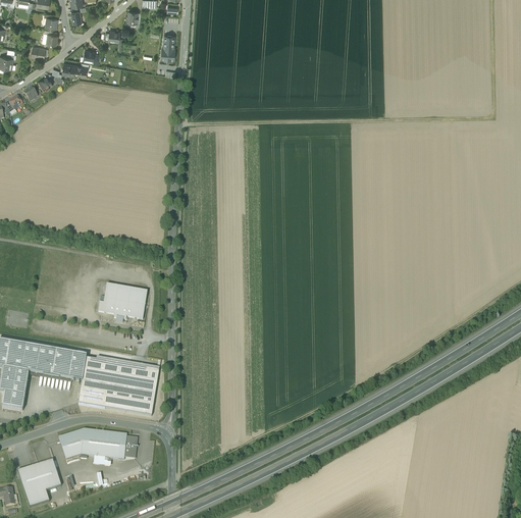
[(137,8),(127,7),(126,18),(136,19),(136,16),(137,8)]
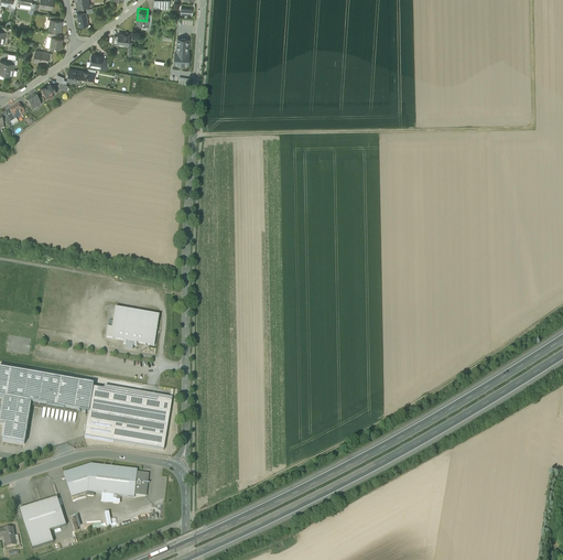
[(85,9),(76,10),(78,22),(87,21),(85,9)]
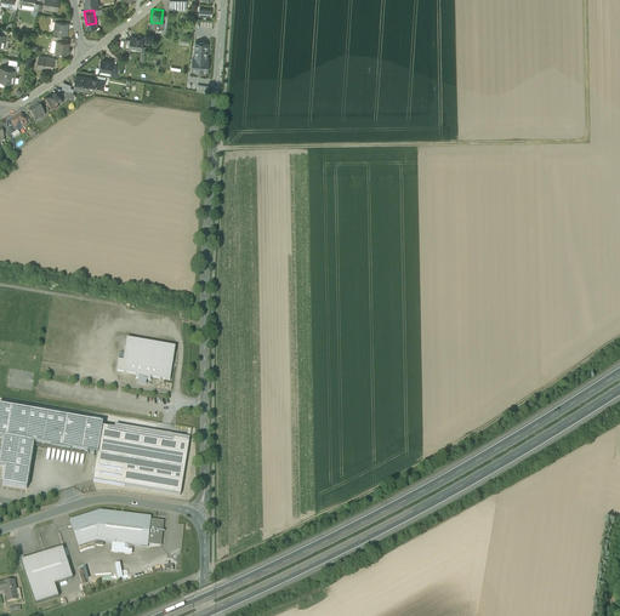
[(60,17),(55,16),(55,17),(52,28),(66,29),(67,18),(60,17)]
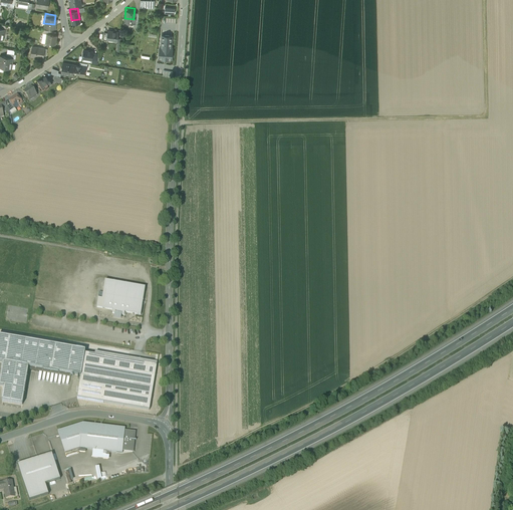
[(117,28),(107,26),(106,29),(106,34),(106,35),(116,36),(117,28)]
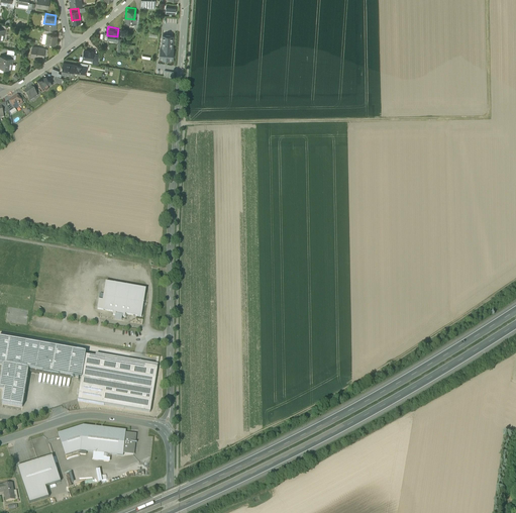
[(48,30),(46,29),(46,30),(45,34),(44,39),(55,40),(57,31),(48,30)]
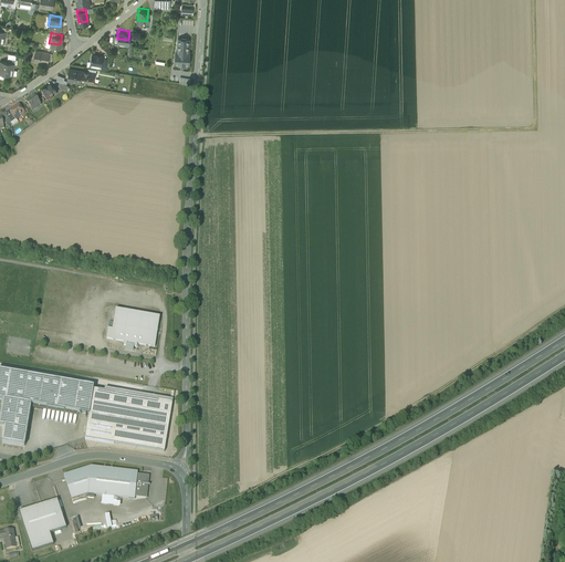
[(189,34),(176,33),(175,47),(173,47),(171,59),(188,61),(189,48),(188,48),(189,34)]
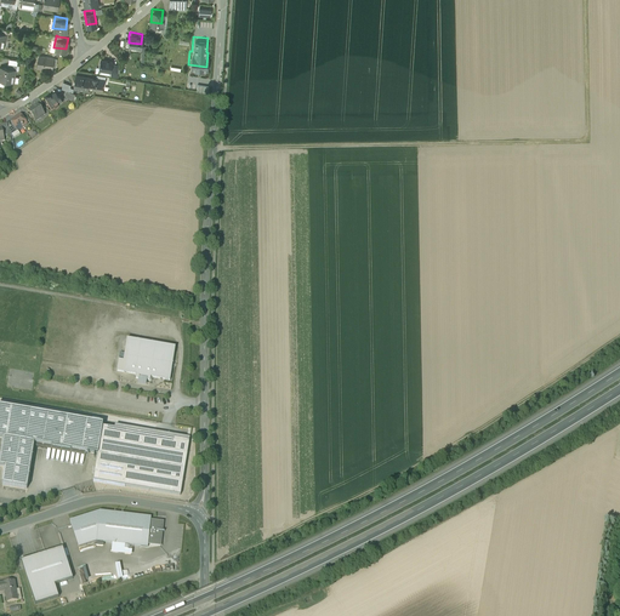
[(52,53),(38,51),(37,63),(51,66),(51,62),(52,53)]
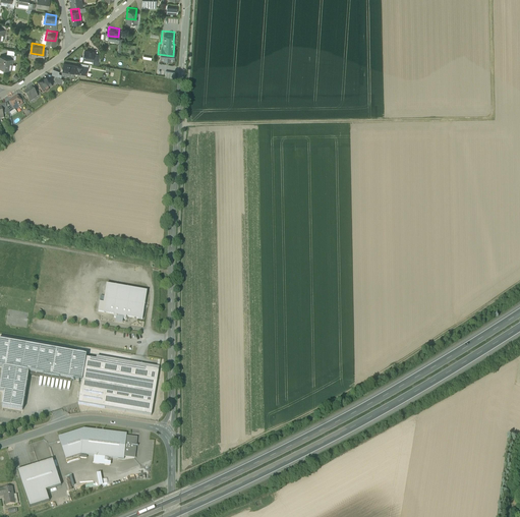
[(94,48),(83,46),(82,55),(92,56),(93,51),(94,48)]
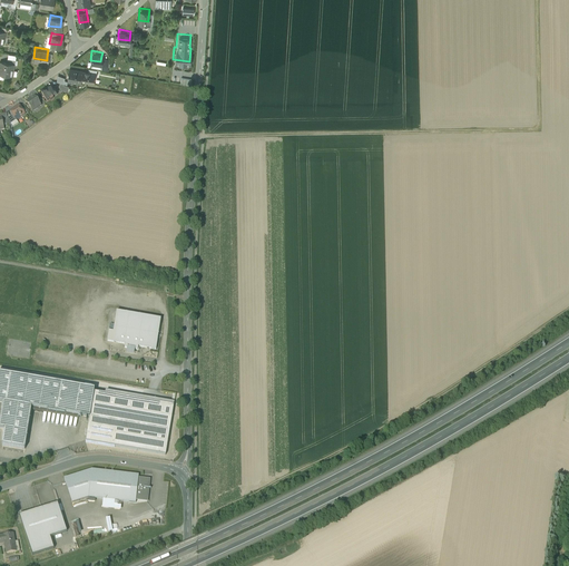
[(6,58),(0,57),(0,69),(12,71),(16,72),(16,67),(11,66),(12,60),(13,60),(6,58)]
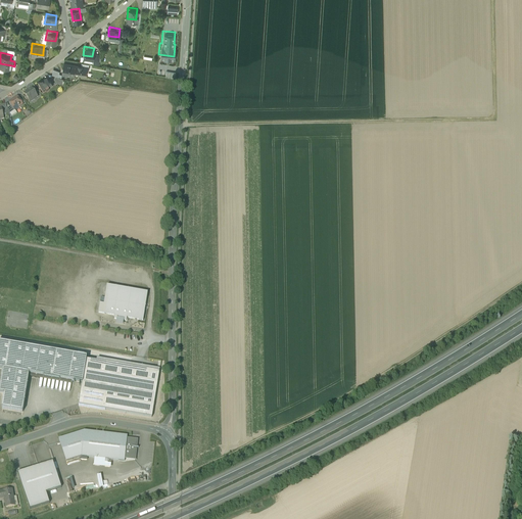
[(75,61),(62,59),(60,72),(74,74),(75,66),(75,61)]
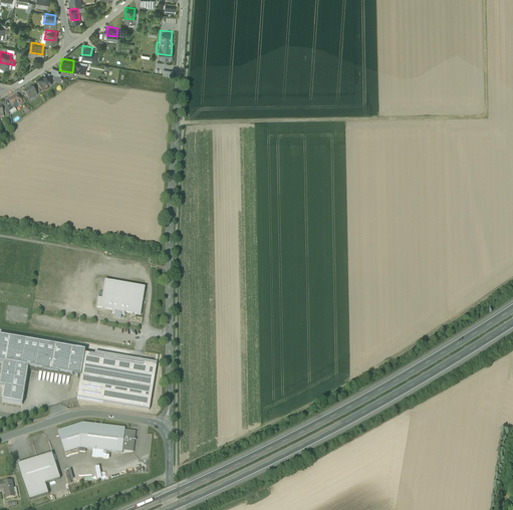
[(85,62),(73,60),(73,65),(75,66),(75,69),(83,70),(84,66),(85,66),(85,62)]
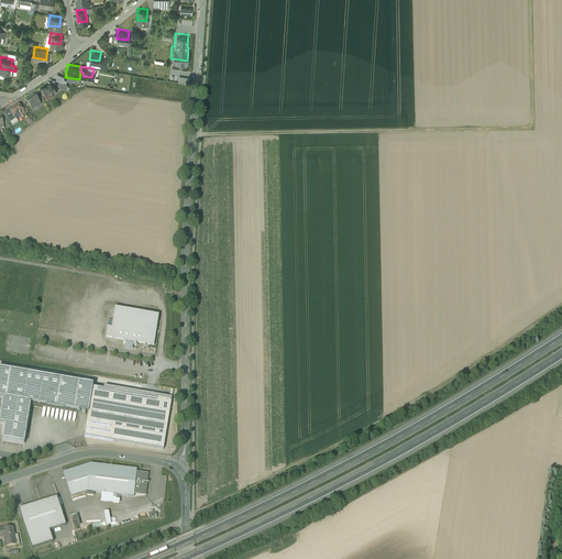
[(67,81),(59,78),(57,85),(65,88),(67,81)]
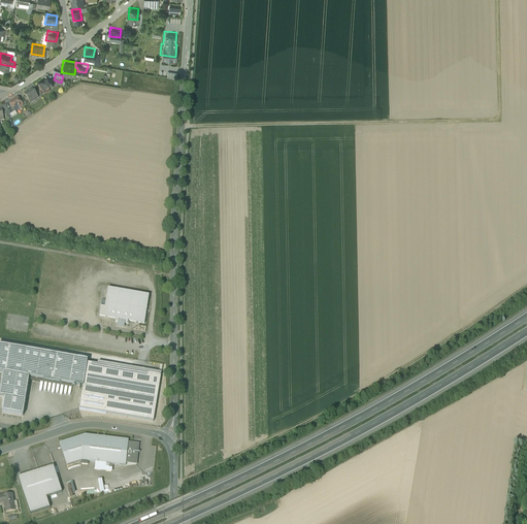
[(45,74),(36,82),(42,90),(52,83),(51,80),(52,78),(50,77),(48,77),(46,75),(45,74)]
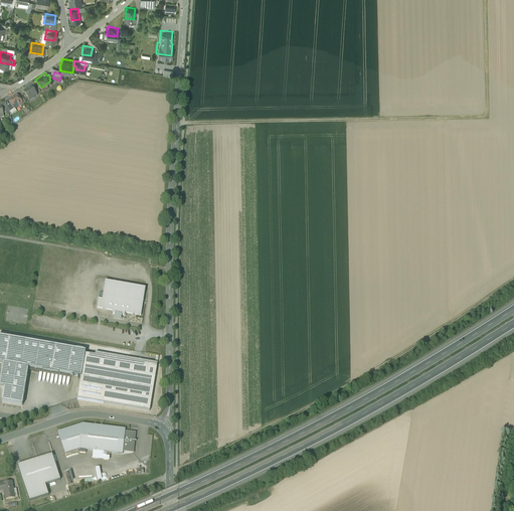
[(30,83),(30,82),(22,89),(28,98),(28,97),(35,92),(36,92),(34,89),(30,83)]
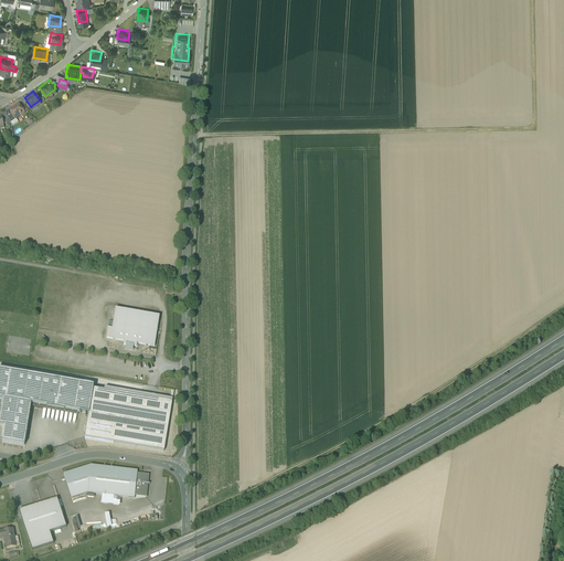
[(17,101),(9,107),(11,110),(14,116),(23,109),(21,106),(17,101)]
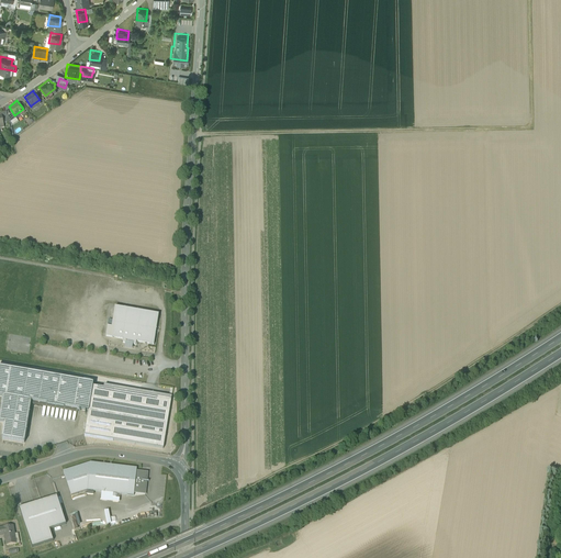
[(114,304),(111,323),(107,323),(104,333),(122,336),(122,339),(125,339),(132,341),(135,342),(136,338),(154,341),(158,311),(114,304)]
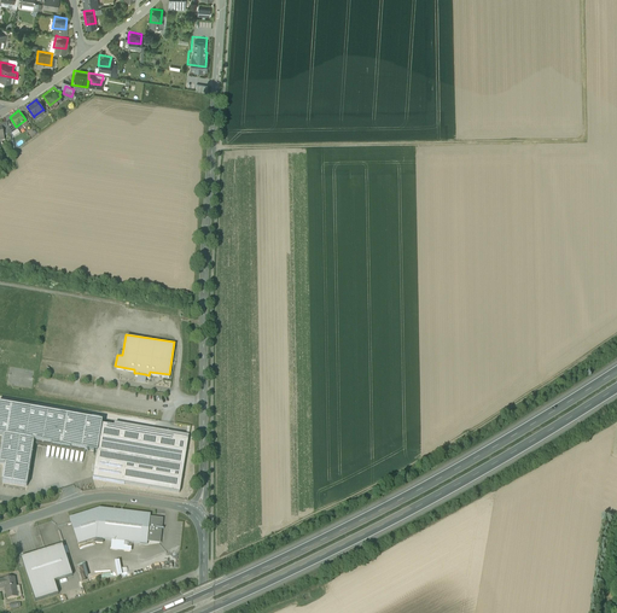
[(103,418),(0,401),(0,433),(3,435),(0,453),(0,462),(5,465),(3,482),(27,485),(34,441),(97,450),(102,421),(103,418)]
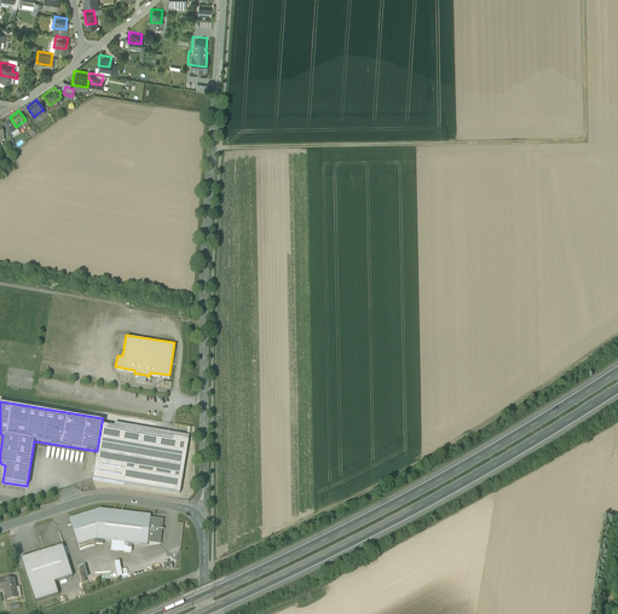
[(188,435),(102,422),(93,478),(179,490),(188,435)]
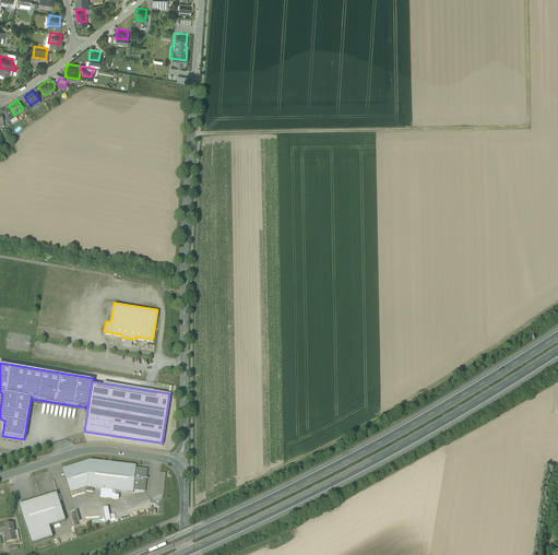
[(90,458),(61,467),(70,492),(86,485),(133,491),(133,487),(135,464),(135,462),(90,458)]
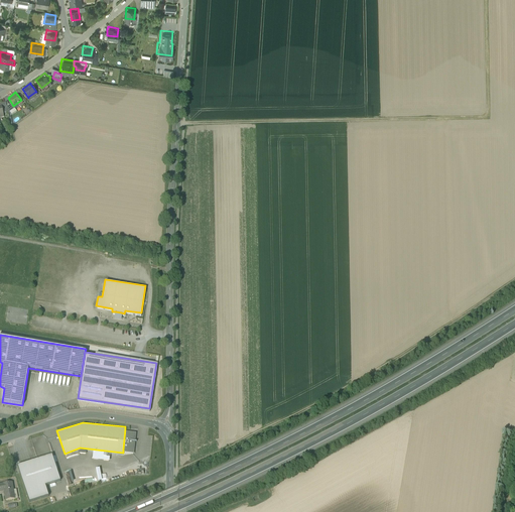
[(135,429),(125,428),(123,450),(133,451),(135,429)]
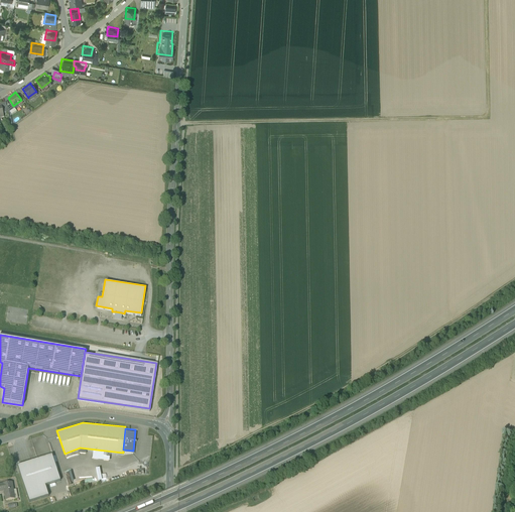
[(51,454),(16,465),(28,500),(47,493),(44,483),(59,478),(51,454)]
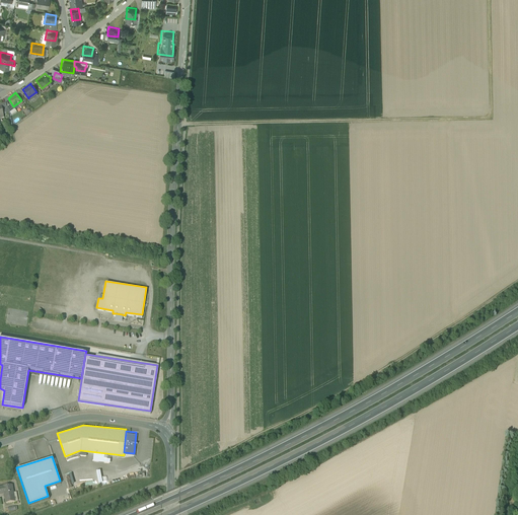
[(11,482),(2,484),(0,484),(0,491),(3,491),(5,500),(14,498),(17,498),(15,490),(12,490),(11,482)]
